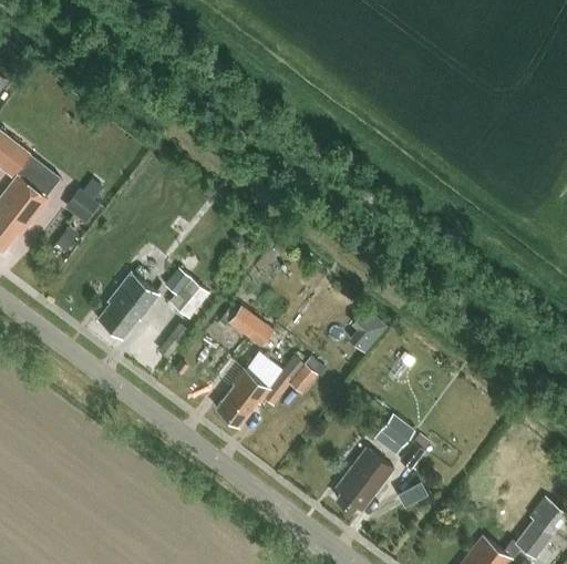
[(0,93),(10,80),(0,72),(0,93)]
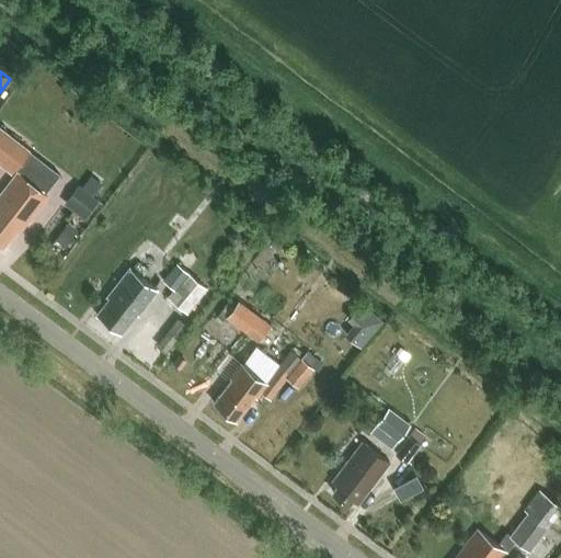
[(0,129),(0,163),(11,172),(27,151),(0,129)]
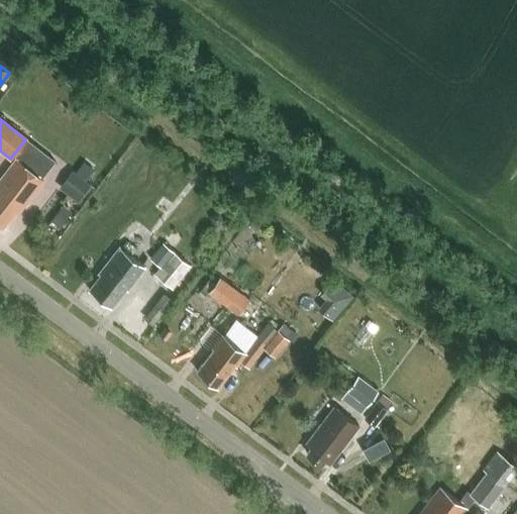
[(0,227),(2,230),(16,212),(18,213),(42,182),(15,161),(0,180),(0,227)]
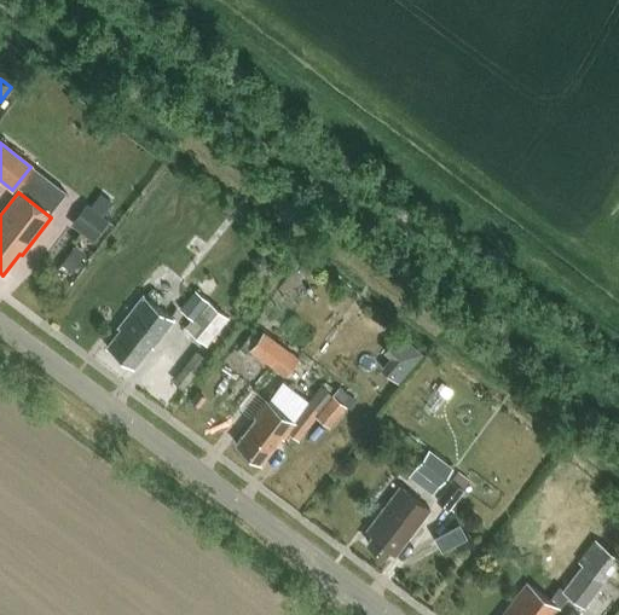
[(192,323),(208,303),(195,294),(180,313),(192,323)]
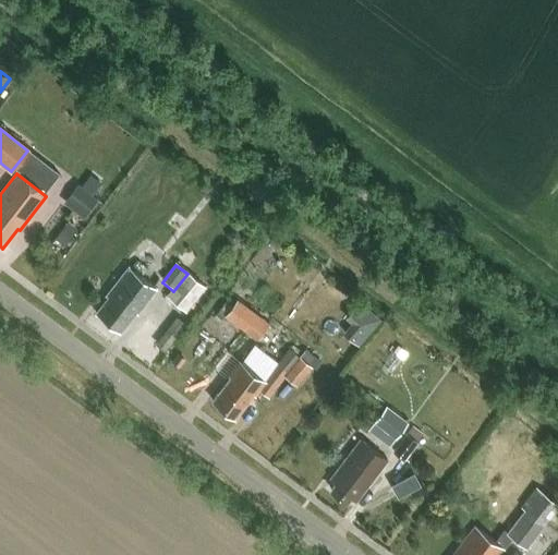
[(156,292),(143,281),(126,268),(107,293),(109,296),(94,314),(120,335),(135,315),(137,316),(156,292)]
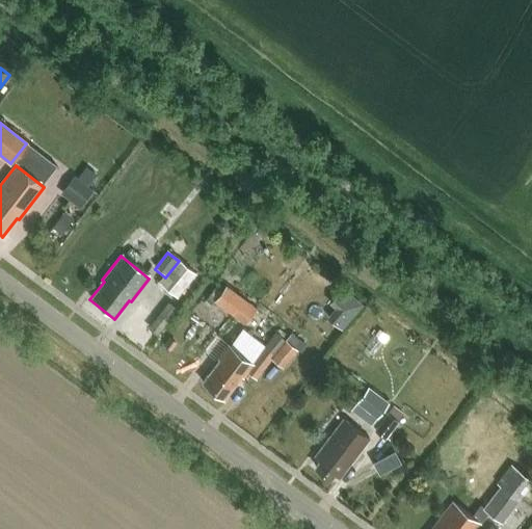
[(179,261),(165,278),(160,284),(178,298),(196,275),(179,261)]
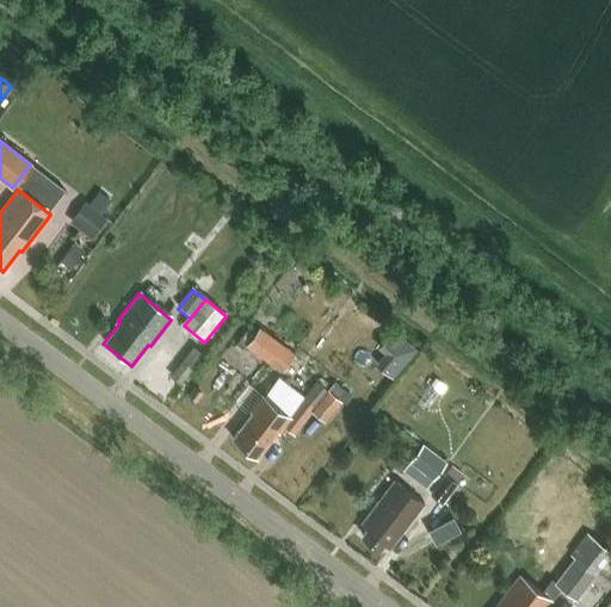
[(251,328),(238,347),(244,352),(247,348),(258,333),(251,328)]
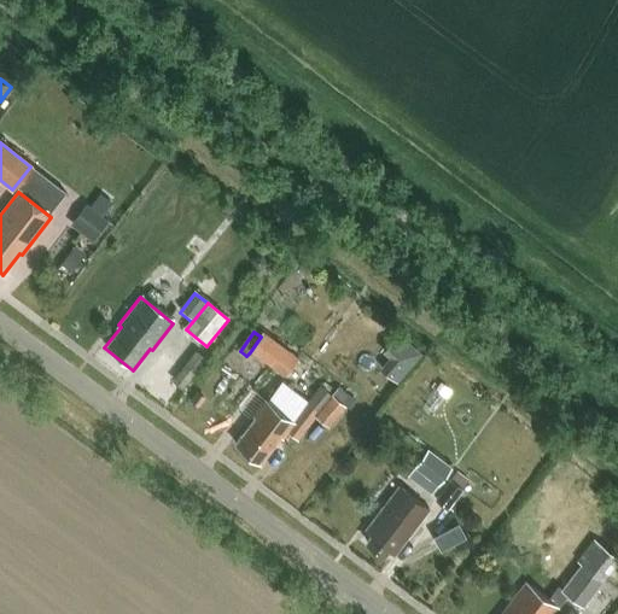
[(302,362),(267,335),(254,355),(289,380),(302,362)]
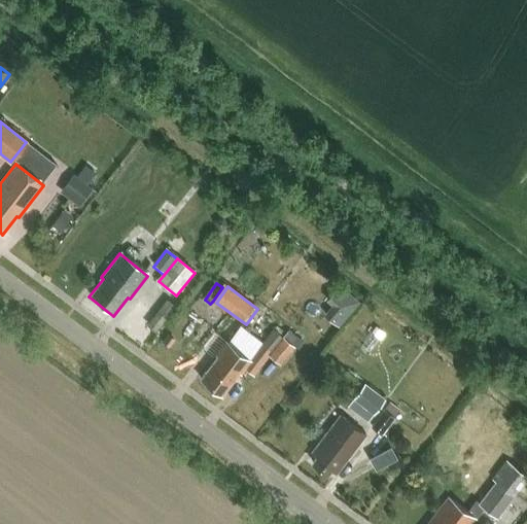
[(341,306),(331,317),(342,325),(359,304),(340,288),(331,299),(341,306)]
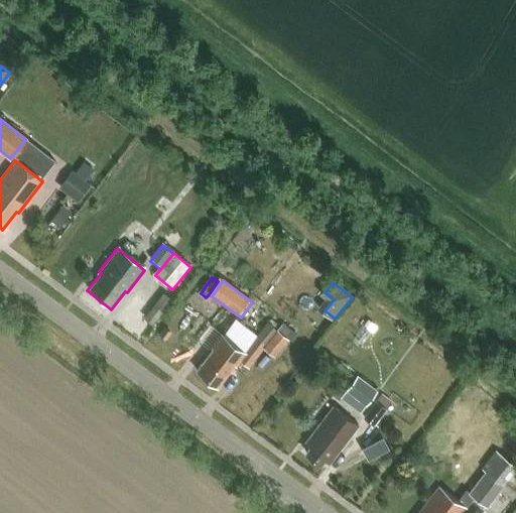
[(212,351),(195,372),(217,389),(235,368),(236,369),(240,363),(248,370),(264,350),(275,359),(289,342),(266,324),(243,353),(221,335),(210,349),(212,351)]
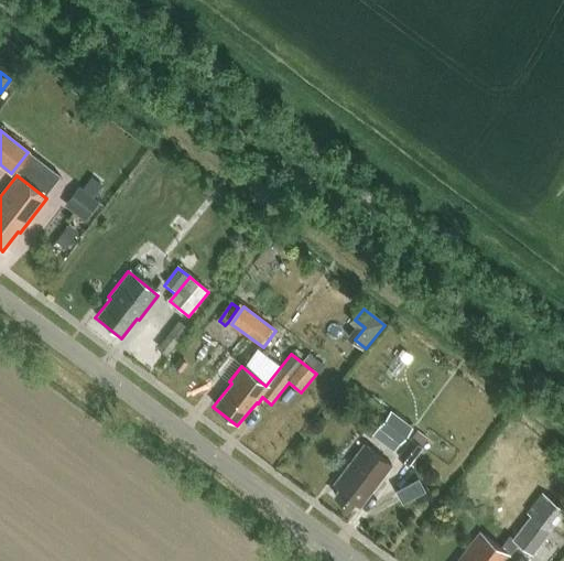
[(402,445),(415,429),(394,413),(383,427),(376,421),(368,432),(373,437),(380,428),(402,445)]
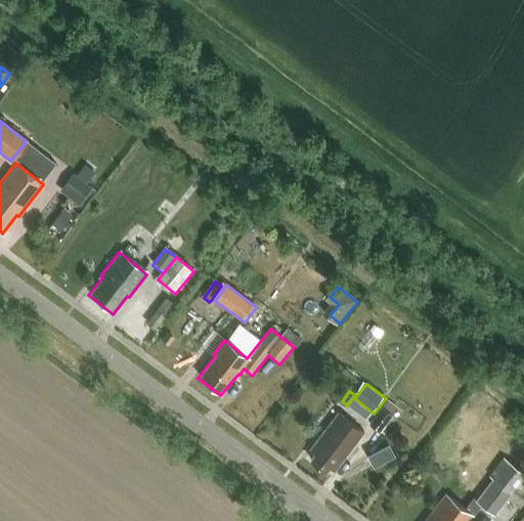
[(369,426),(380,434),(399,408),(389,400),(369,426)]
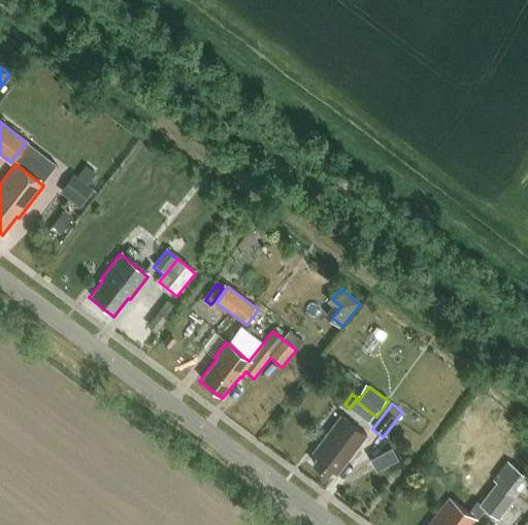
[(338,474),(366,437),(341,418),(312,455),(317,458),(311,464),(328,478),(333,470),(338,474)]
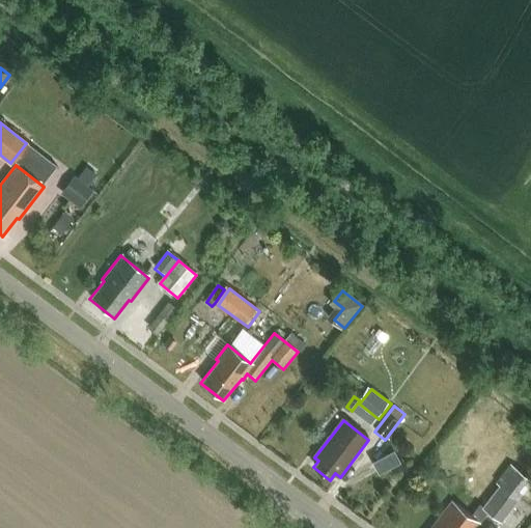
[(439,525),(437,527),(476,527),(488,511),(502,521),(530,481),(530,477),(511,464),(497,482),(501,485),(484,507),(481,504),(473,516),(453,501),(437,524),(439,525)]
